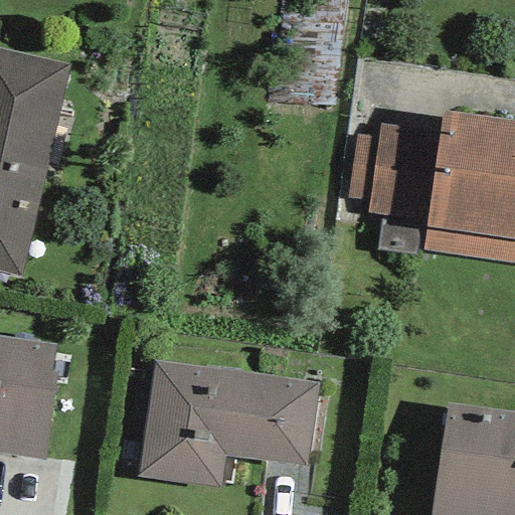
[(0,271),(20,276),(67,65),(0,49),(0,271)]
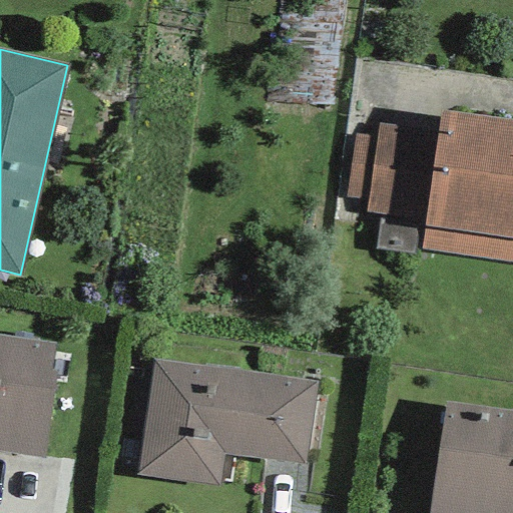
[(512,121),(441,112),(438,133),(379,125),(376,139),(368,201),(367,212),(425,220),(421,248),(512,262),(512,121)]
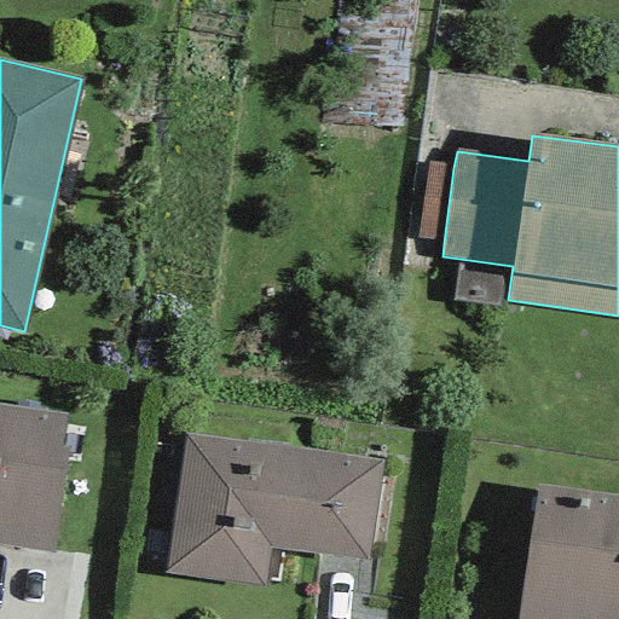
[(418,239),(444,243),(453,168),(428,165),(418,239)]
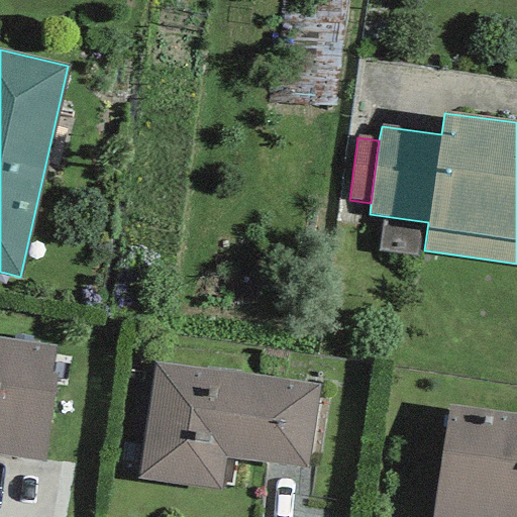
[(56,346),(0,338),(0,454),(43,460),(56,375),(52,374),(56,346)]
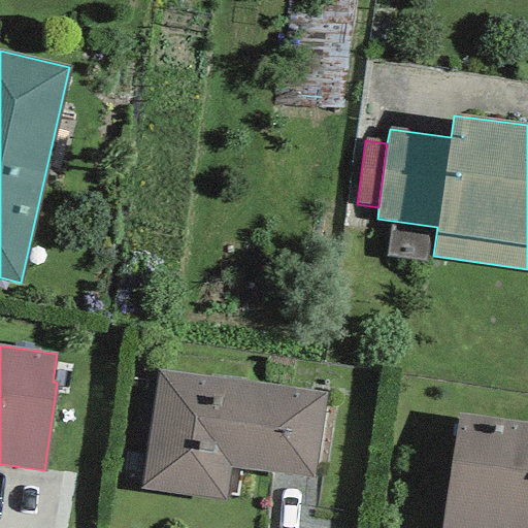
[(326,391),(157,369),(141,490),(226,500),(230,468),(315,480),(326,391)]
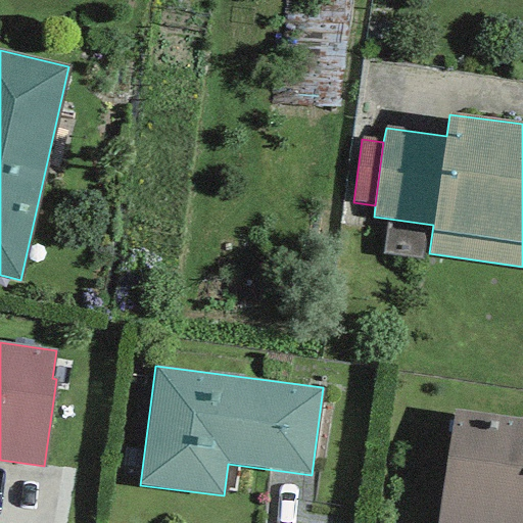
[(522,522),(522,420),(453,410),(436,522),(522,522)]
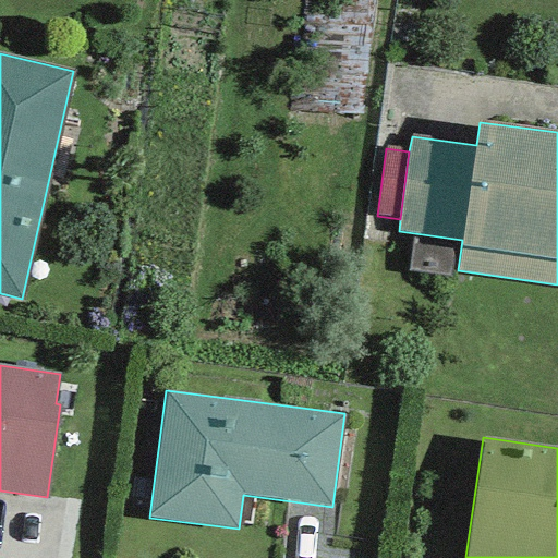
All buildings are outlined.
